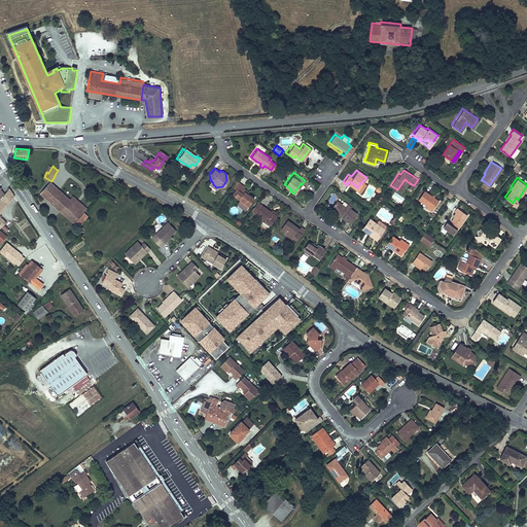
[(405,179),(397,189),(399,191),(407,181),(405,179)]
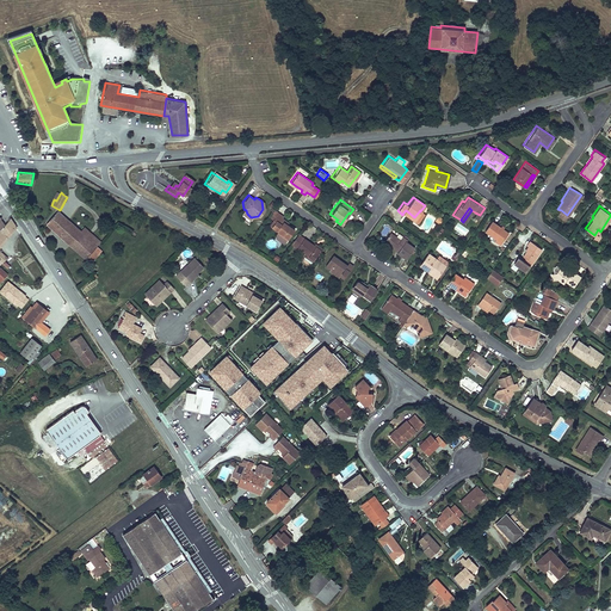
[(59,210),(47,224),(92,261),(106,245),(88,229),(85,233),(59,210)]
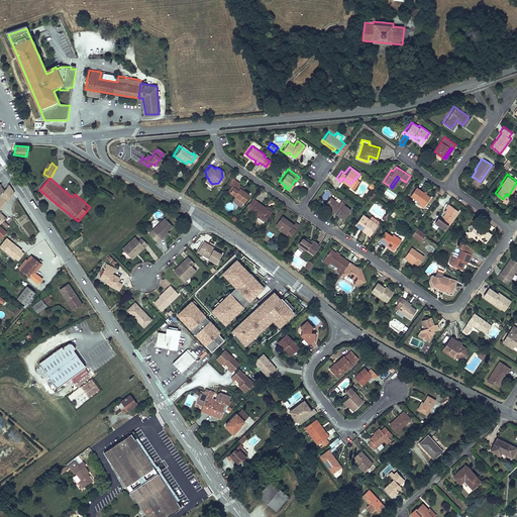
[(350,186),(355,179),(355,178),(350,184),(343,178),(341,180),(350,186)]
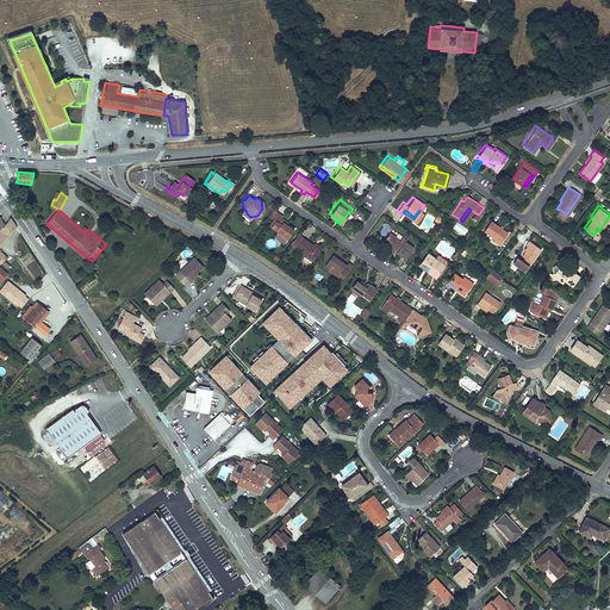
[(560,210),(555,217),(562,221),(566,215),(560,210)]
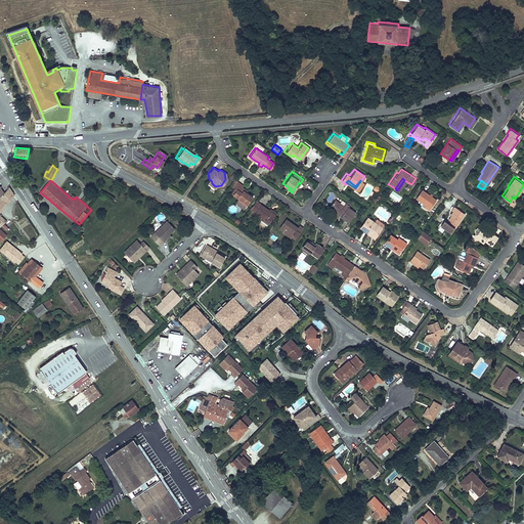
[(232,188),(229,192),(238,199),(241,200),(241,201),(245,204),(250,195),(244,191),(242,189),(243,187),(235,183),(232,188)]
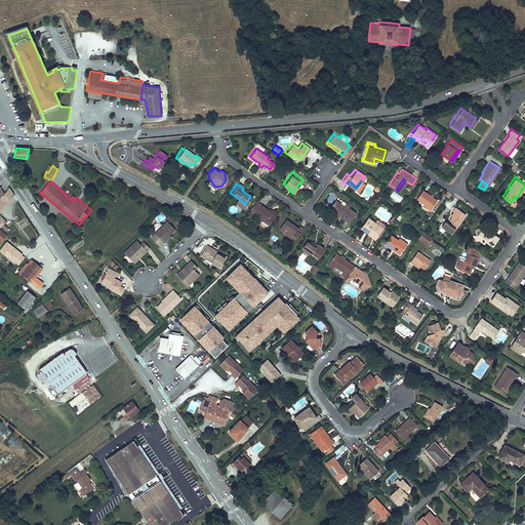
[(0,221),(3,226),(6,220),(0,213),(0,210),(14,196),(8,188),(4,193),(0,189),(0,221)]
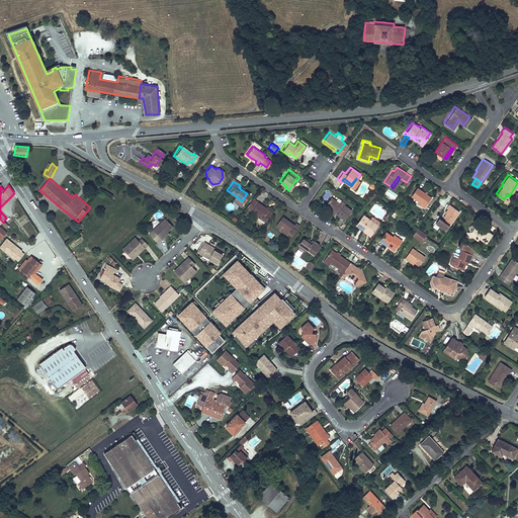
[(430,197),(416,187),(410,195),(419,202),(424,205),(430,197)]
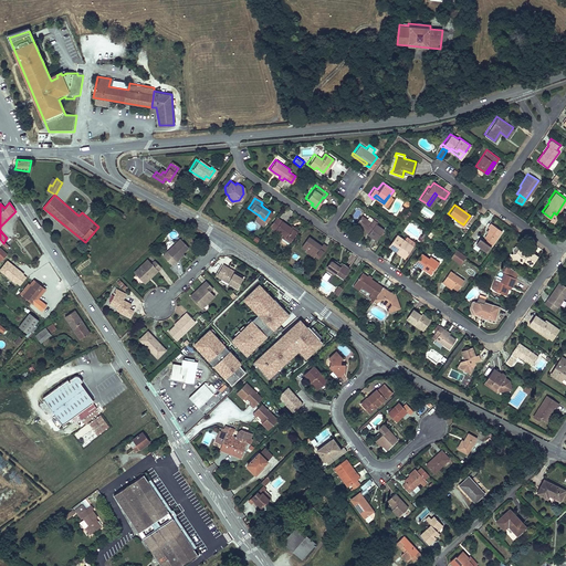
[(260,216),(258,215),(254,218),(262,223),(264,220),(260,217),(260,216)]
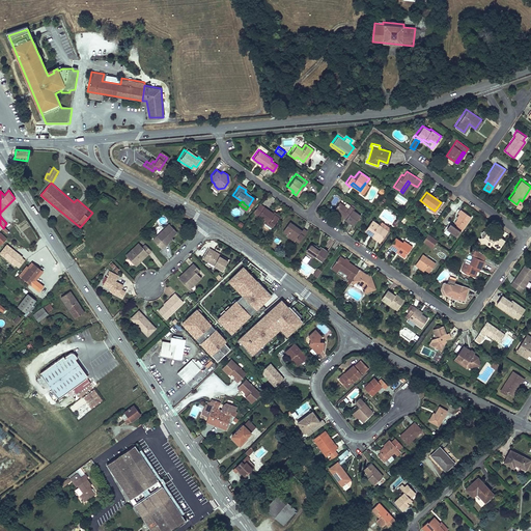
[(344,219),(352,224),(359,214),(352,210),(353,207),(348,205),(346,207),(338,202),(334,208),(339,212),(338,213),(345,218),(344,219)]
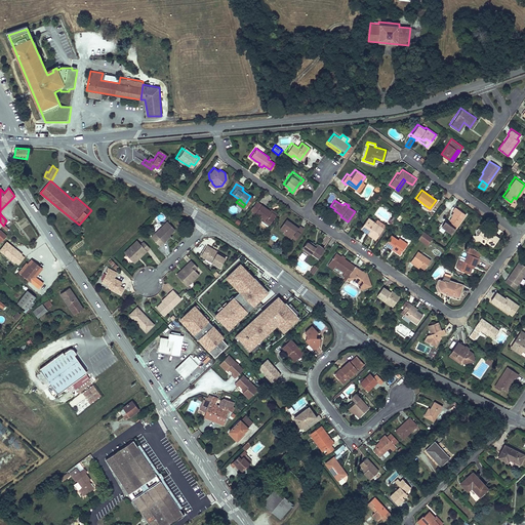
[(259,204),(253,212),(261,217),(268,221),(274,213),(259,204)]
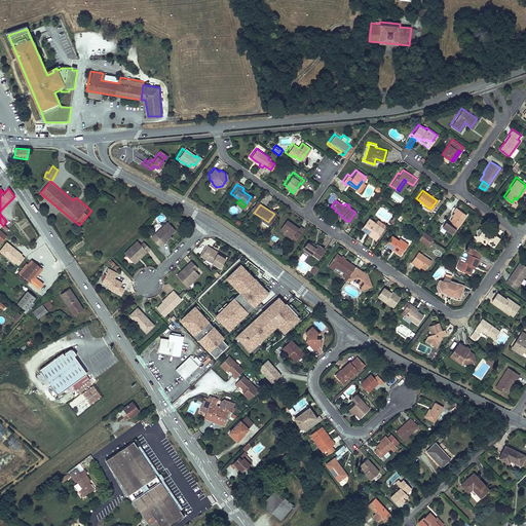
[(453,222),(451,225),(449,223),(445,220),(442,225),(452,233),(455,228),(465,214),(460,210),(455,207),(452,210),(454,211),(451,215),(453,215),(449,220),(451,221),(453,222)]
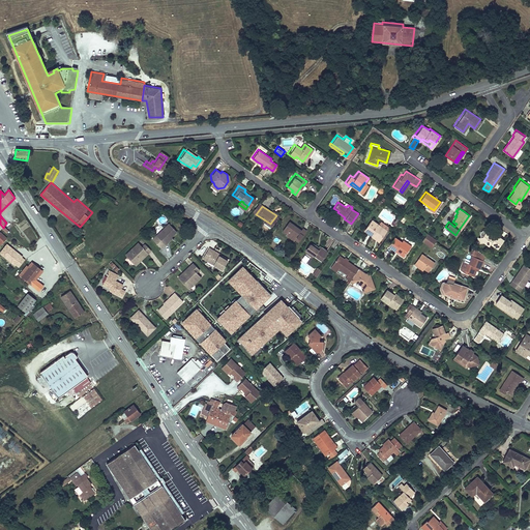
[(288,219),(282,229),(286,232),(294,237),(295,235),(299,238),(305,228),(301,226),(300,228),(288,219)]
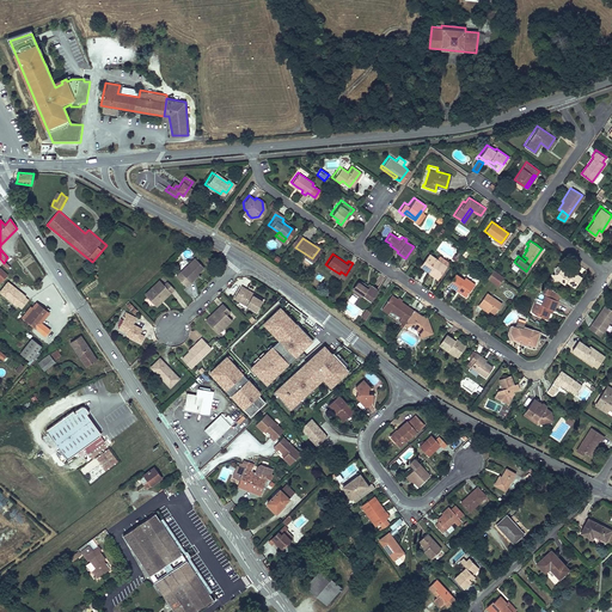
[(428,254),(420,265),(429,271),(430,270),(438,275),(445,265),(436,259),(428,254)]
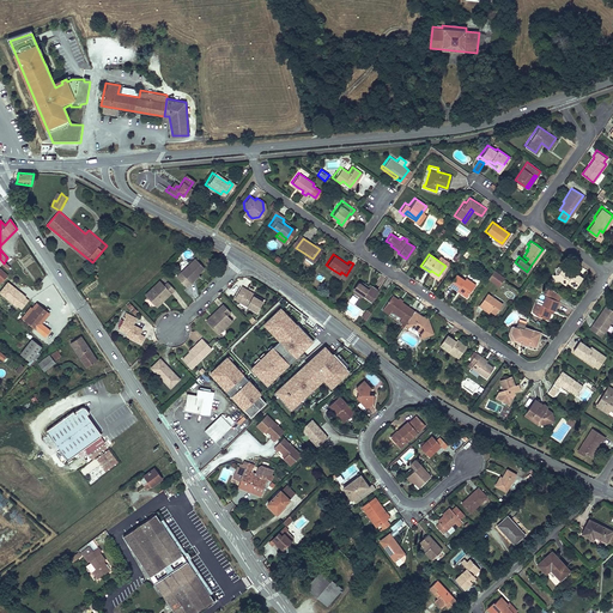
[(437,260),(445,266),(449,262),(439,256),(437,260)]
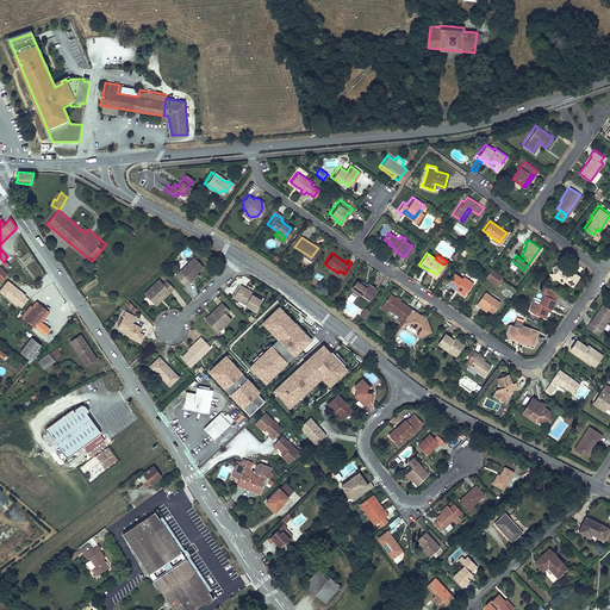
[(194,259),(179,273),(190,282),(194,278),(193,277),(197,273),(203,267),(194,259)]
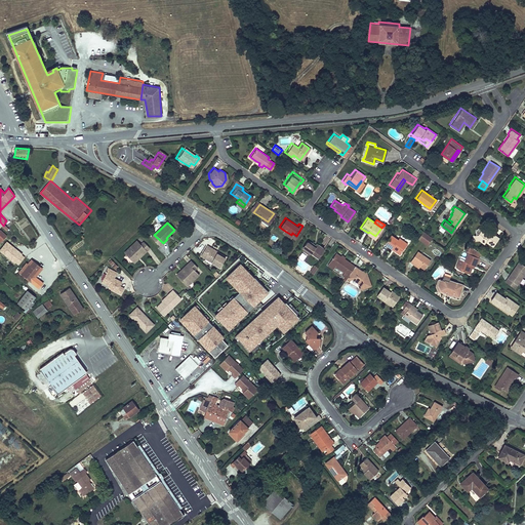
[(490,234),(482,228),(478,233),(476,234),(477,240),(481,239),(484,242),(486,240),(492,244),(498,237),(491,232),(490,234)]
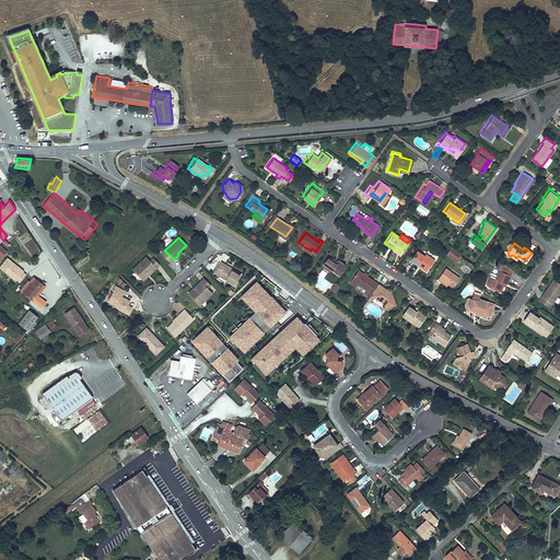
[(459,253),(451,246),(445,253),(455,259),(459,253)]
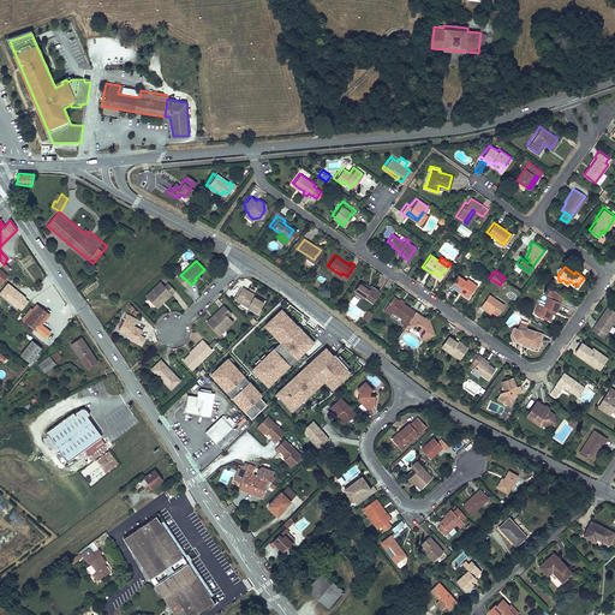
[(476,284),(466,278),(465,279),(458,274),(449,285),(458,291),(459,288),(469,294),(476,284)]
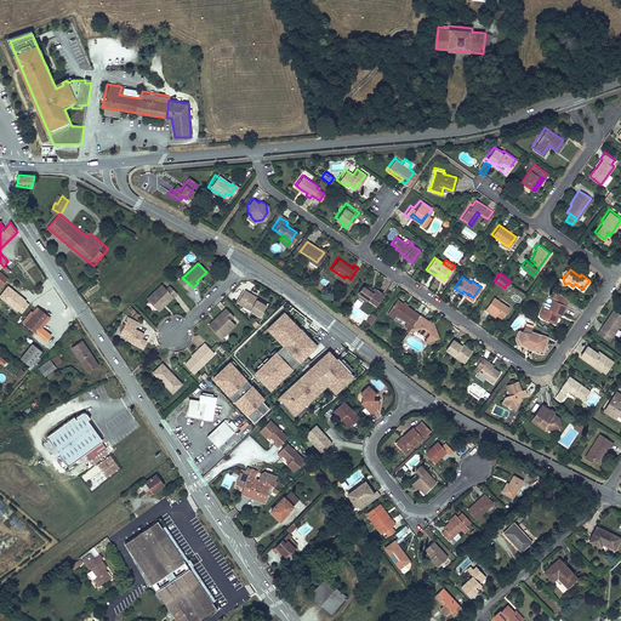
[(362,298),(365,298),(374,305),(380,296),(380,290),(374,288),(372,289),(364,284),(360,285),(357,291),(362,295),(359,297),(362,298)]
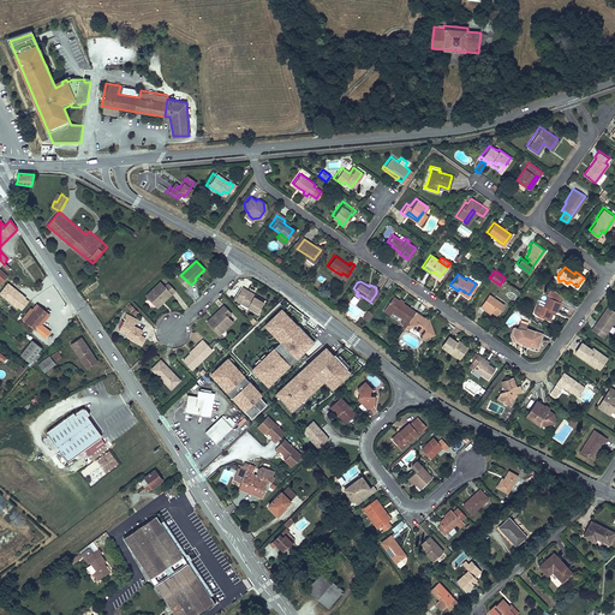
[(160,282),(147,296),(157,305),(161,302),(167,296),(168,297),(175,291),(168,284),(165,287),(160,282)]
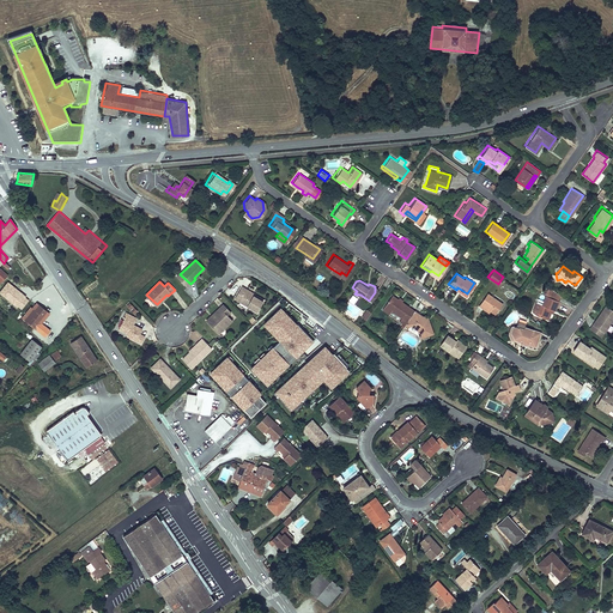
[(540,304),(536,314),(547,319),(551,309),(554,310),(558,299),(552,297),(554,291),(548,286),(546,295),(541,304),(540,304)]
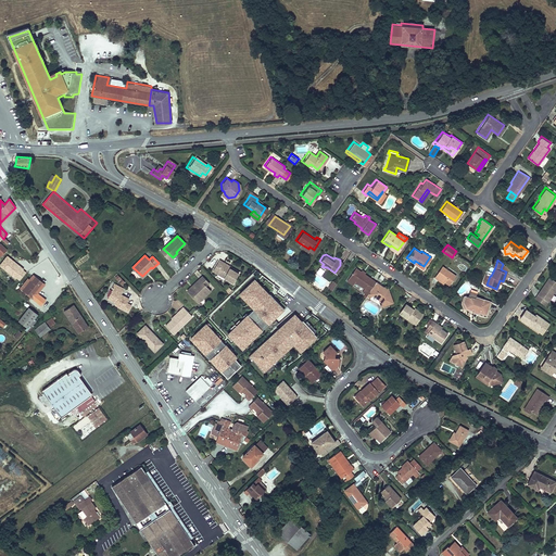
[(217,261),(212,272),(232,283),(238,275),(228,269),(220,265),(223,263),(217,261)]
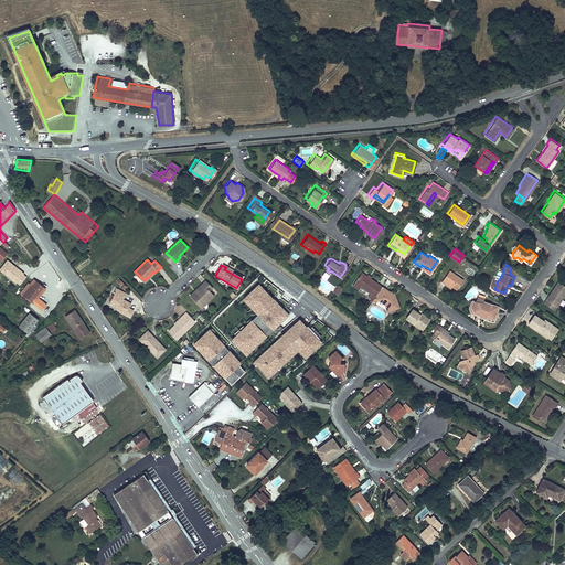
[(464,280),(449,269),(441,280),(445,284),(446,283),(451,286),(457,289),(464,280)]
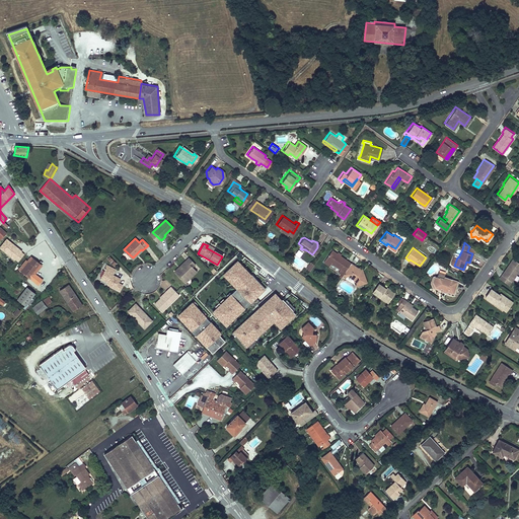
[(351,263),(331,248),(323,261),(328,265),(330,262),(340,268),(341,266),(346,270),(350,265),(351,263)]
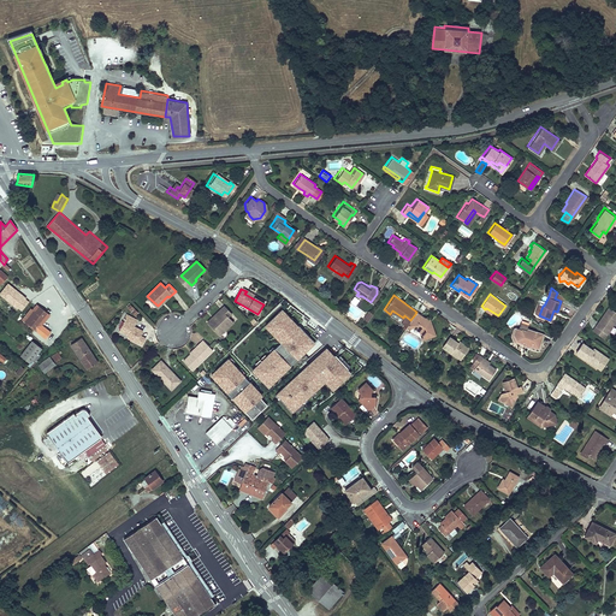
[(158,306),(159,307),(169,297),(167,296),(161,302),(158,306)]
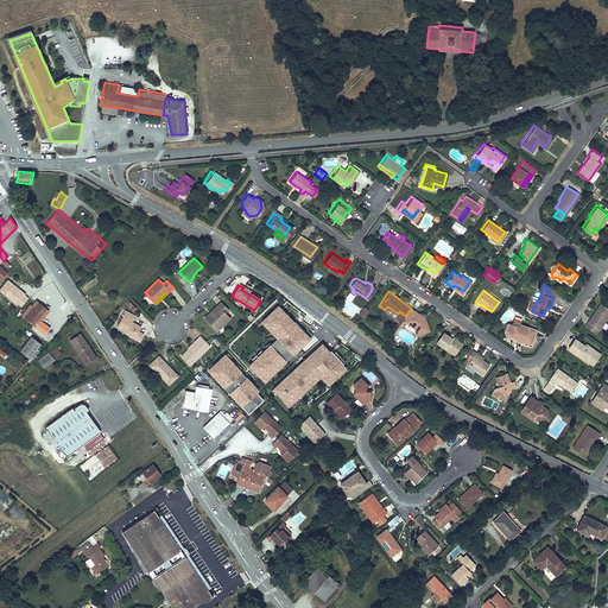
[(124,306),(134,312),(138,308),(127,301),(124,306)]
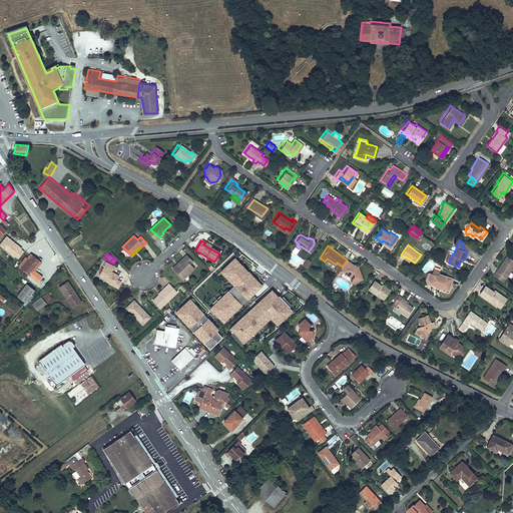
[(21,268),(39,282),(43,277),(35,271),(41,263),(32,254),(29,259),(21,268)]
